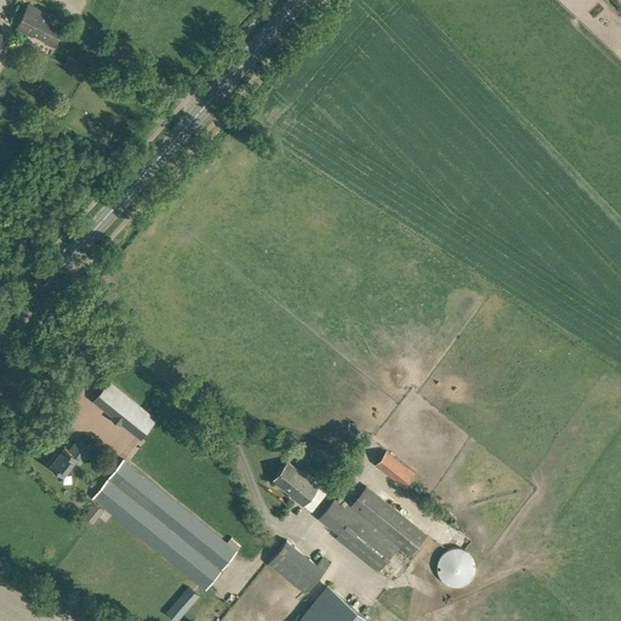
[(53,47),(64,26),(49,17),(50,15),(28,4),(16,29),(34,38),(34,36),(45,41),(44,43),(53,47)]
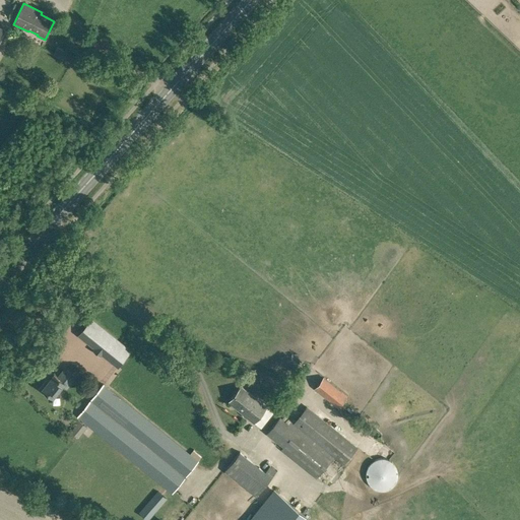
[(53,55),(73,65),(77,57),(57,47),(53,55)]
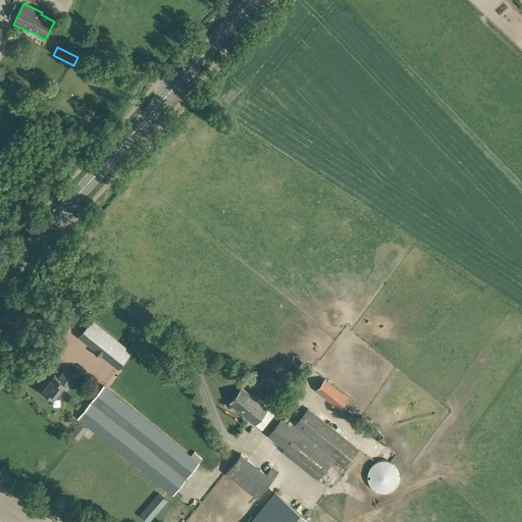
[(103,329),(90,346),(102,355),(114,338),(103,329)]
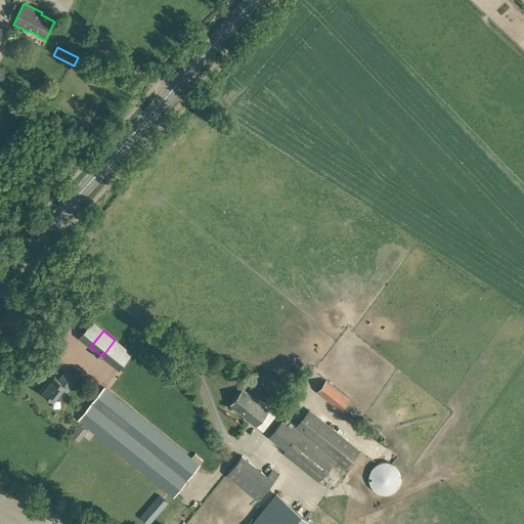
[(46,399),(48,397),(53,401),(63,388),(68,391),(77,380),(66,372),(58,380),(54,378),(48,385),(46,384),(39,393),(46,399)]
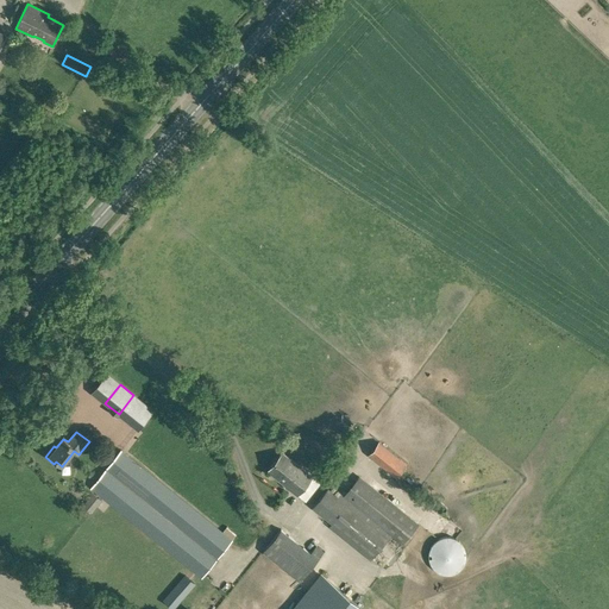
[(412,482),(400,472),(407,464),(380,441),(368,454),(396,477),(390,484),(402,493),(412,482)]
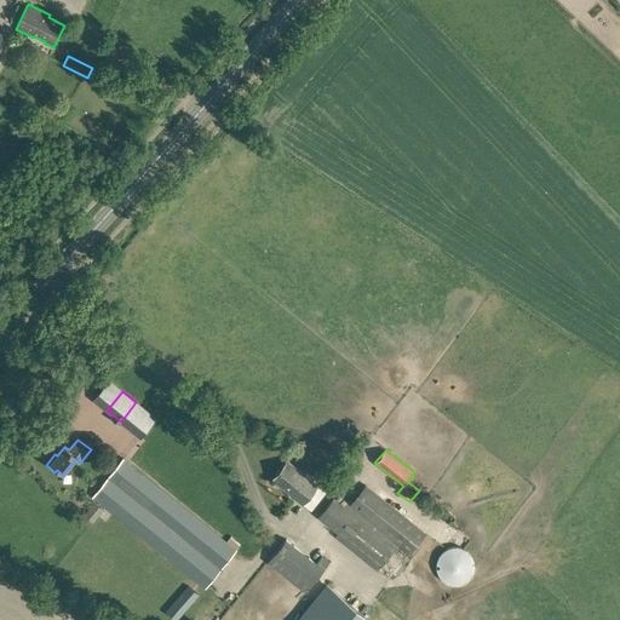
[(343,459),(336,454),(331,459),(338,465),(343,459)]
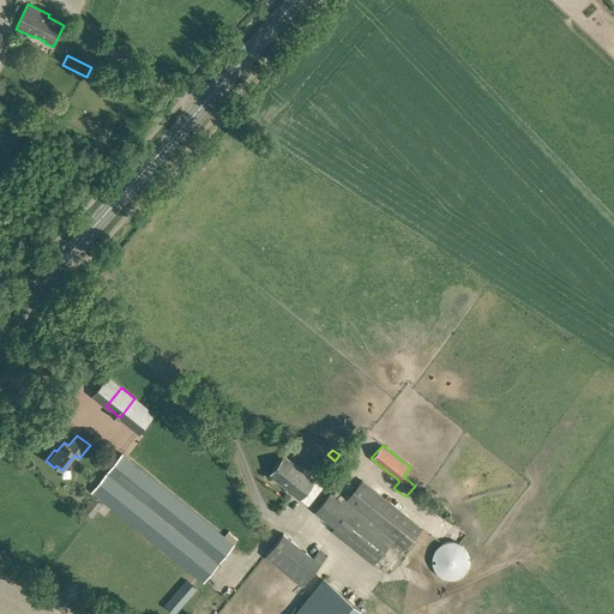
[(228,531),(224,536),(122,453),(91,492),(204,582),(238,540),(228,531)]
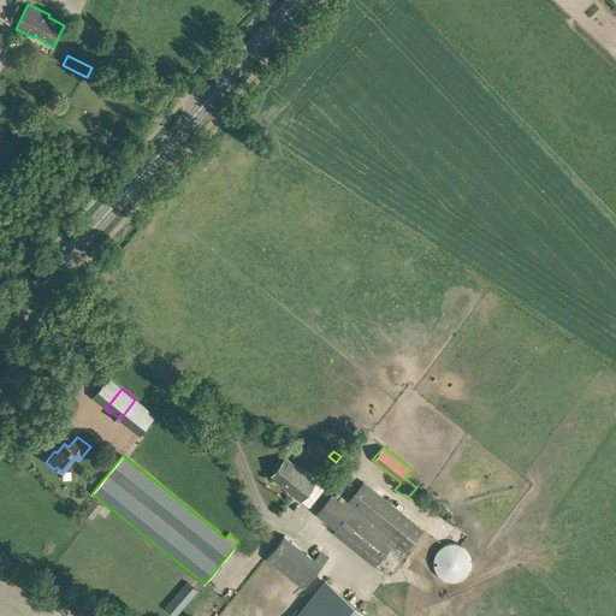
[(300,501),(315,481),(285,457),(271,477),(273,474),(282,480),(279,484),(300,501)]
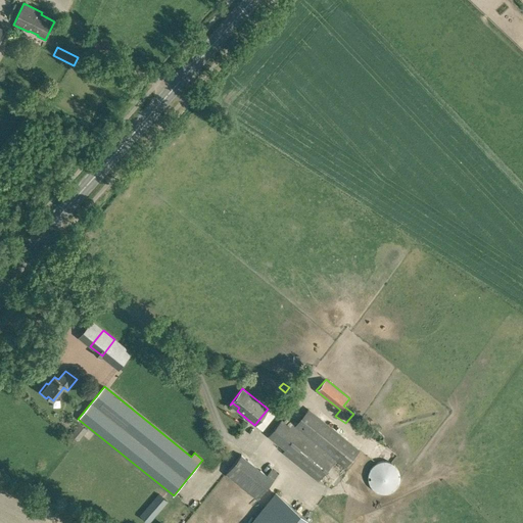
[(260,426),(269,430),(278,414),(270,409),(260,426)]
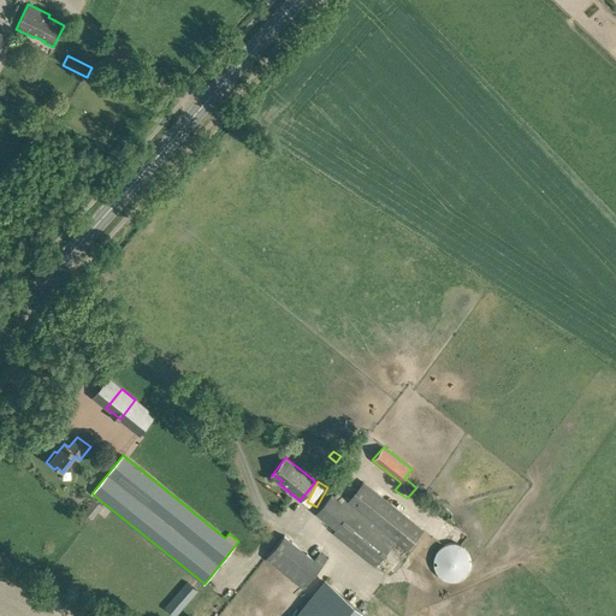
[(362,481),(347,501),(343,498),(341,502),(331,493),(315,513),(336,528),(332,532),(375,566),(395,540),(407,550),(422,529),(362,481)]
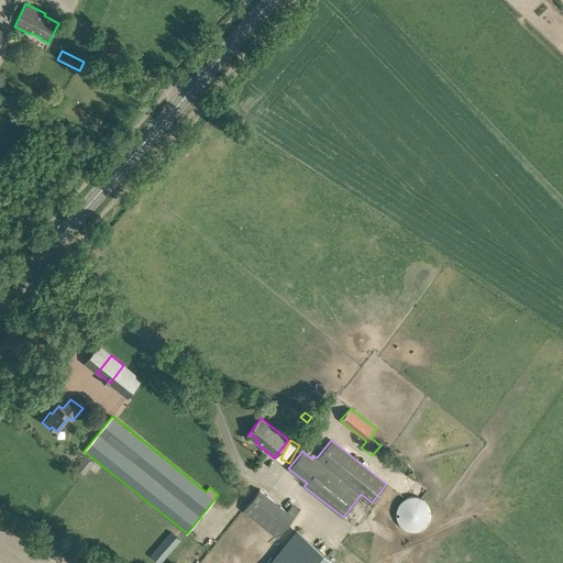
[(92,462),(85,455),(75,467),(84,474),(92,462)]
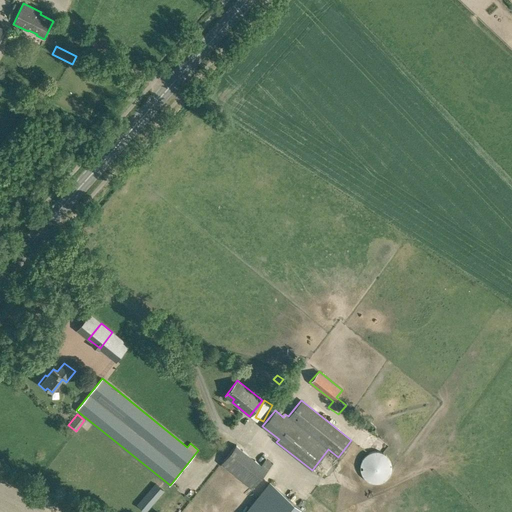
[(236,445),(221,463),(252,488),(272,464),(265,459),(261,465),(236,445)]
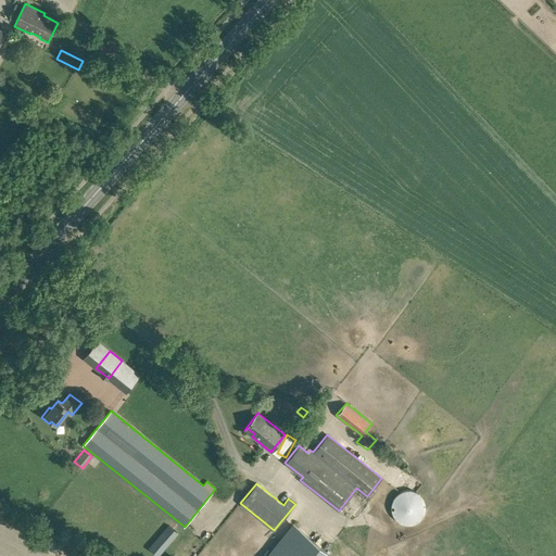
[(156,555),(158,555),(178,533),(168,525),(148,548),(156,555)]
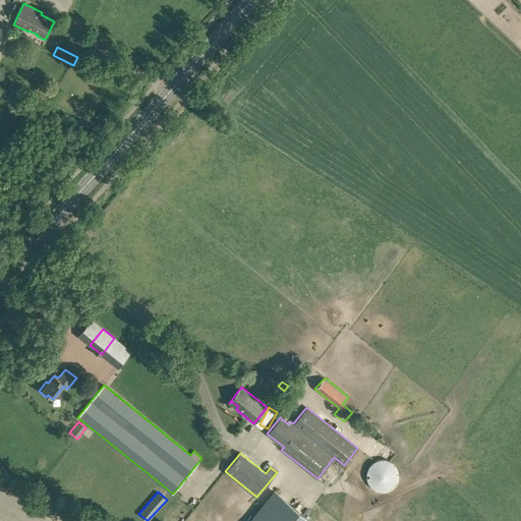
[(309,520),(274,491),(249,520),(309,520)]
